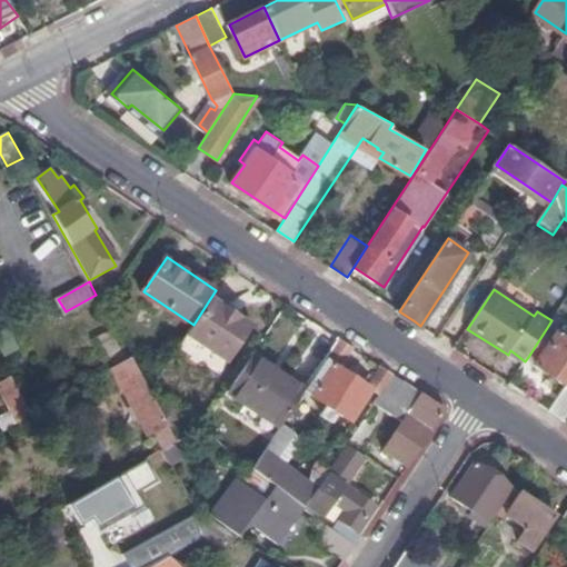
[(255,325),(211,297),(194,325),(188,334),(230,360),(255,325)]
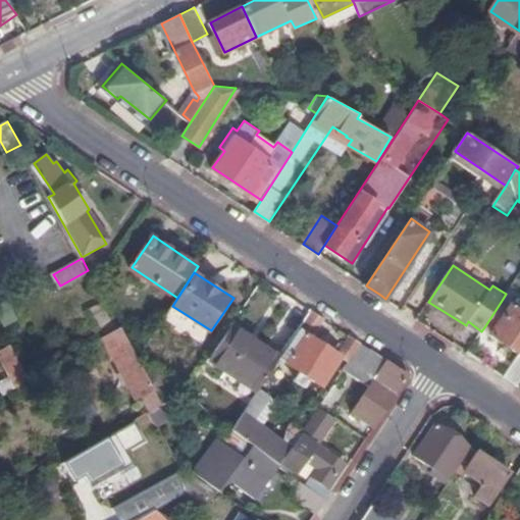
[(519,355),(505,376),(517,384),(519,380),(519,310),(503,299),(484,327),(492,333),(492,334),(519,353),(519,355)]
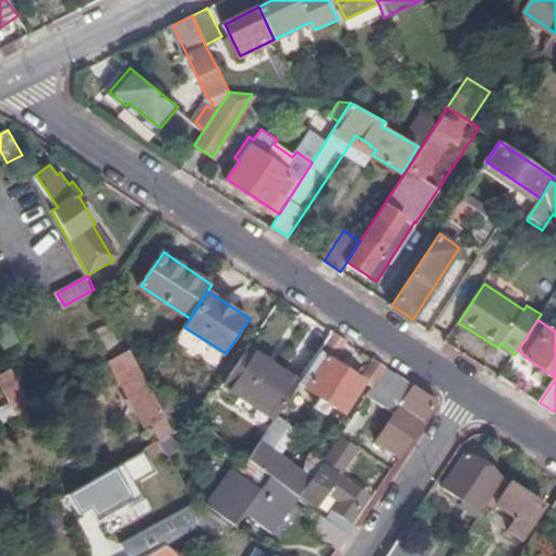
[(16,342),(5,321),(0,324),(0,346),(2,350),(16,342)]
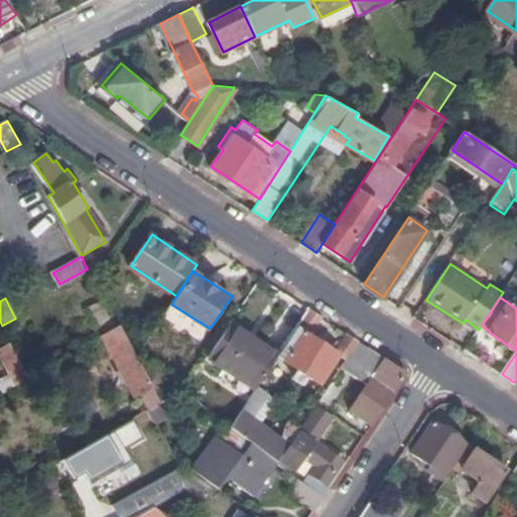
[(324,315),(311,307),(299,326),(305,331),(287,359),(293,363),(285,374),(303,386),(310,375),(322,382),(327,373),(335,378),(344,365),(360,340),(350,333),(338,351),(311,334),(324,315)]
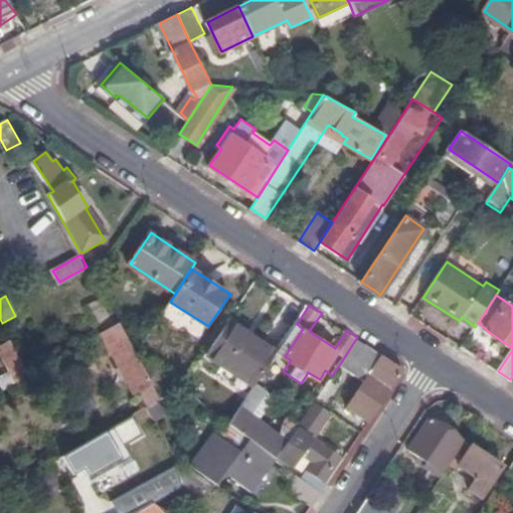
[(118,323),(110,307),(97,314),(106,330),(118,323)]
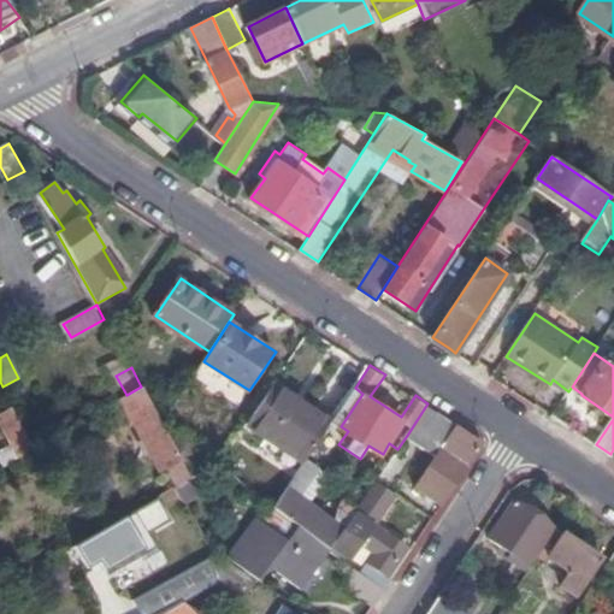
[(334,419),(276,381),(251,419),(308,458),(334,419)]
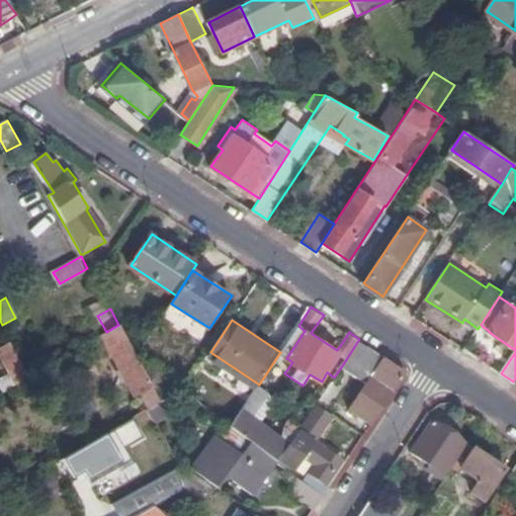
[(118,325),(106,332),(103,334),(137,395),(141,392),(144,397),(145,397),(151,406),(160,400),(137,355),(118,325)]
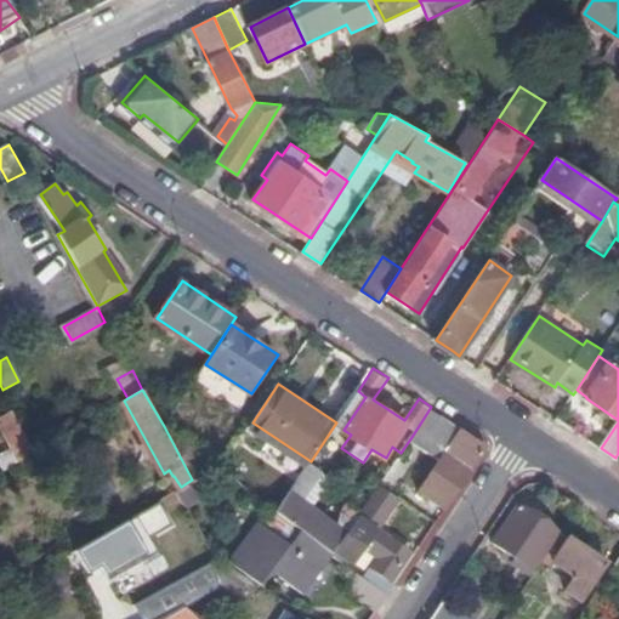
[(431,407),(412,437),(442,459),(422,490),(447,507),(488,446),(458,425),(431,407)]
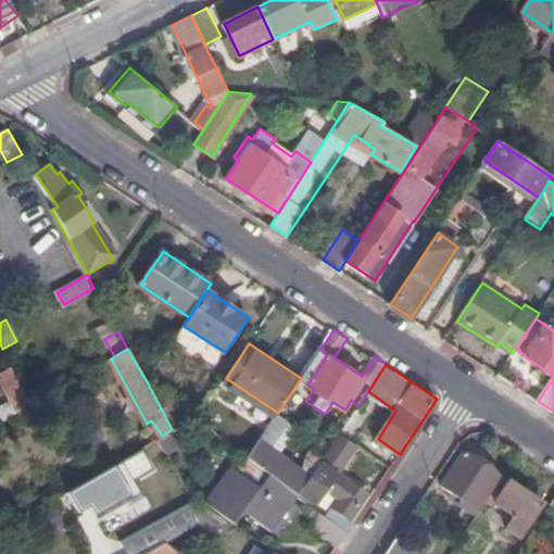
[(0,376),(20,413),(33,405),(12,368),(0,375),(0,376)]
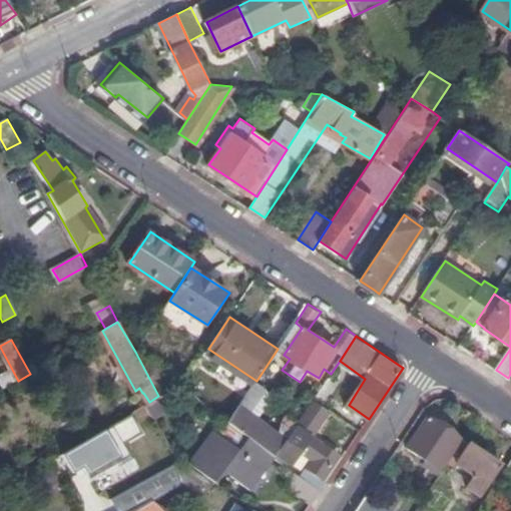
[(337,385),(328,379),(316,398),(325,404),(337,385)]
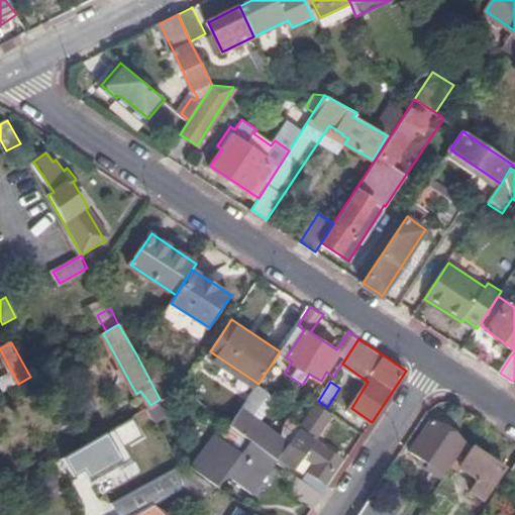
[(270,394),(258,386),(231,423),(238,429),(278,460),(281,455),(290,442),(313,408),(304,401),(292,419),(288,417),(285,422),(282,437),(253,416),(270,394)]
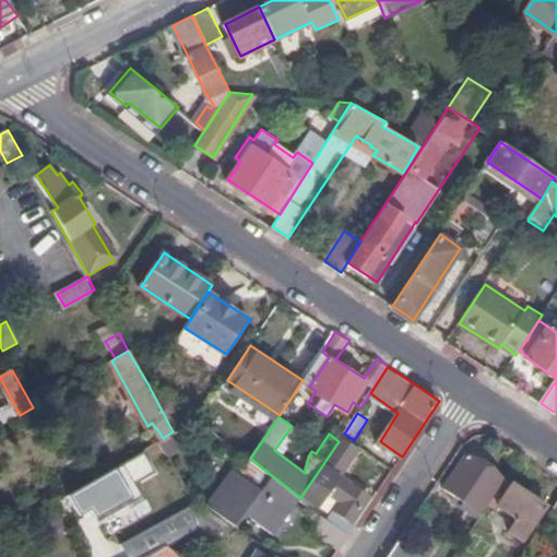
[(313,478),(304,493),(318,504),(327,490),(342,501),(336,510),(353,522),(366,504),(371,495),(341,474),(358,448),(344,438),(315,480),(313,478)]
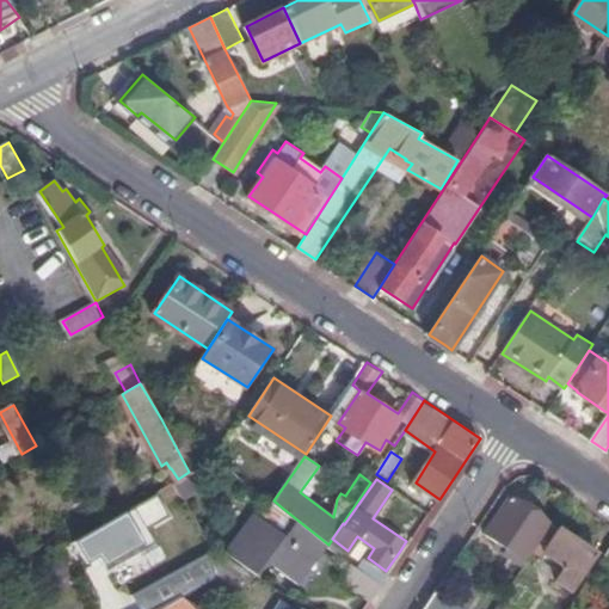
[(174,481),(86,534),(99,555),(188,504),(174,481)]
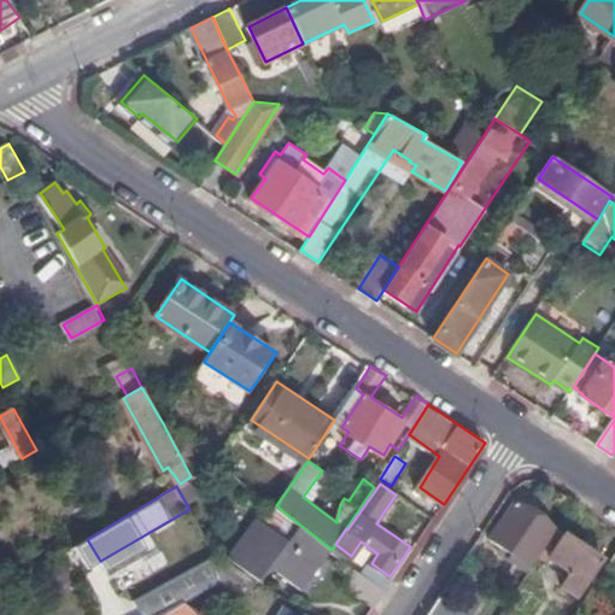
[(558,528),(516,502),(493,538),(515,554),(511,560),(528,572),(558,528)]
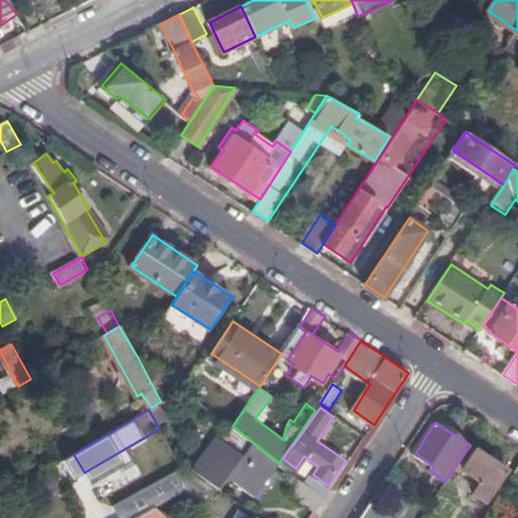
[(255,496),(279,463),(240,432),(230,446),(217,437),(192,470),(209,482),(220,490),(231,477),(255,496)]
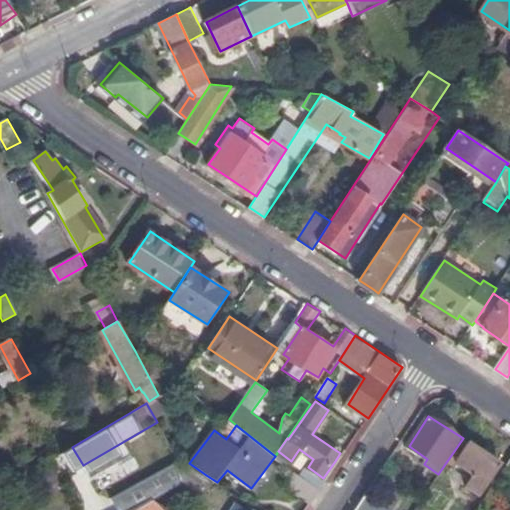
[(502,465),(465,438),(450,460),(455,463),(457,461),(476,473),(467,486),(480,494),(502,465)]
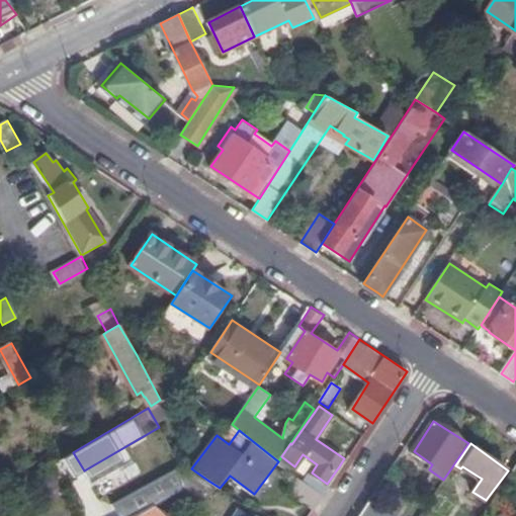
[(75,458),(63,465),(70,479),(82,471),(75,458)]
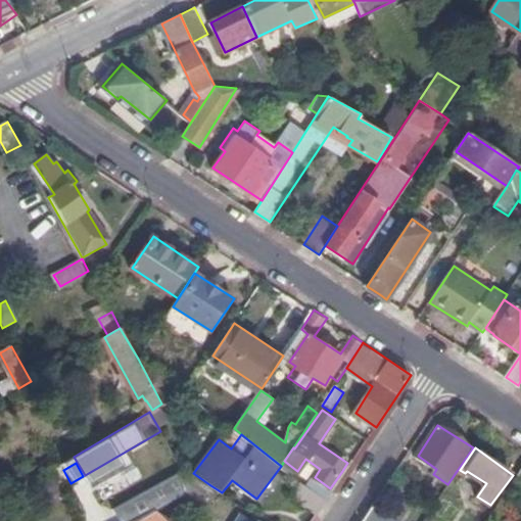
[(200,501),(210,485),(193,473),(182,466),(182,468),(188,492),(200,501)]
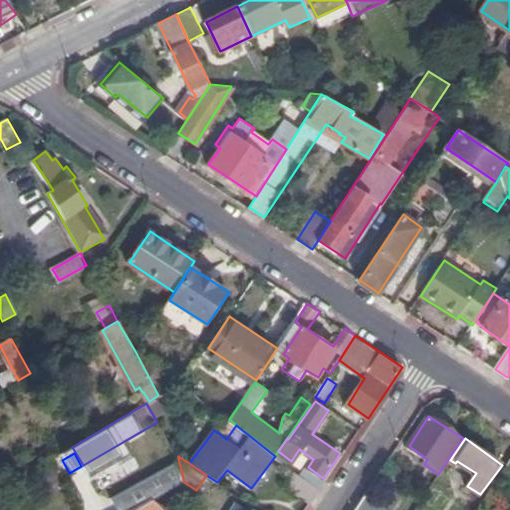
[(137,509),(154,500),(184,482),(178,458),(111,498),(117,509),(137,509)]
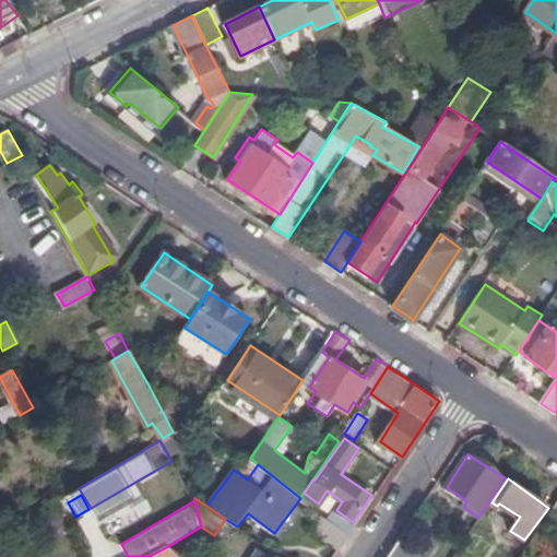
[(340,550),(350,535),(322,514),(311,530),(340,550)]
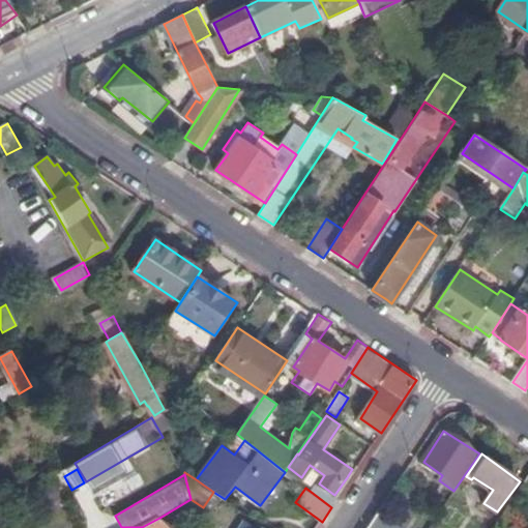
[(508,511),(499,526),(502,527),(520,527),(521,527),(511,520),(515,516),(508,511)]
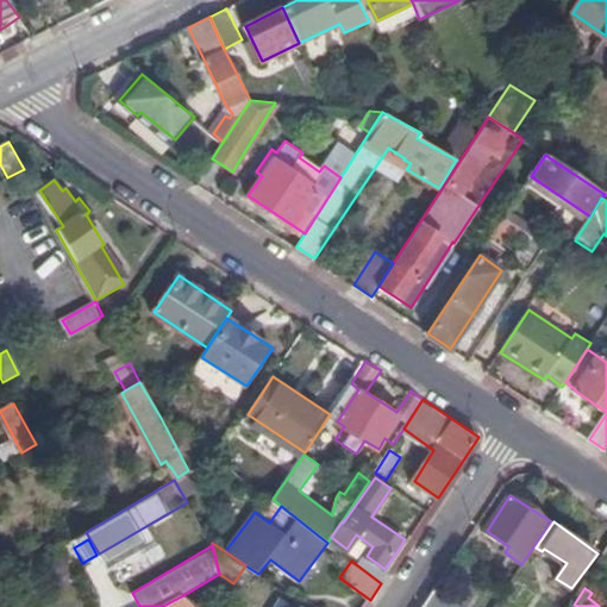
[(460,606),(436,590),(424,606),(423,606),(460,606)]
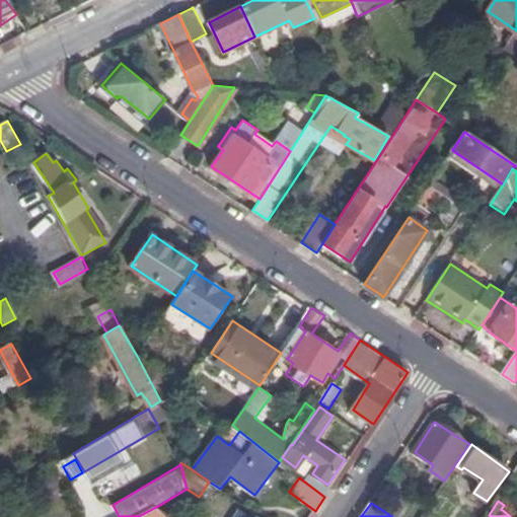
[(167,516),(156,507),(139,516),(167,516)]
